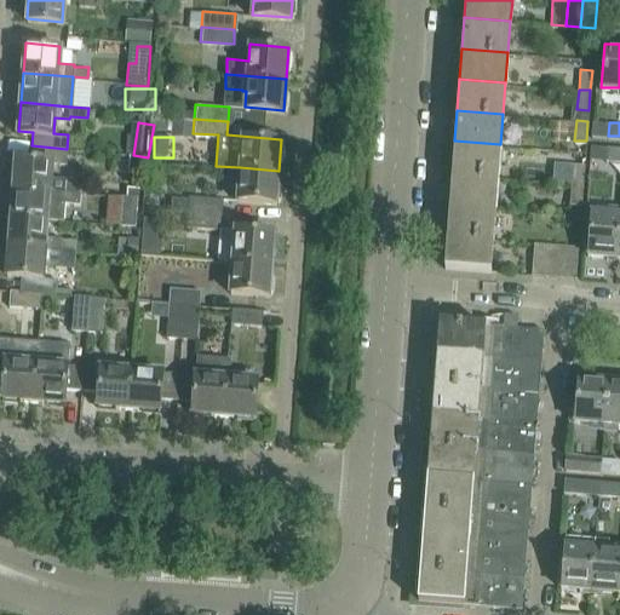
[(498,176),(500,144),(454,141),(452,172),(498,176)]
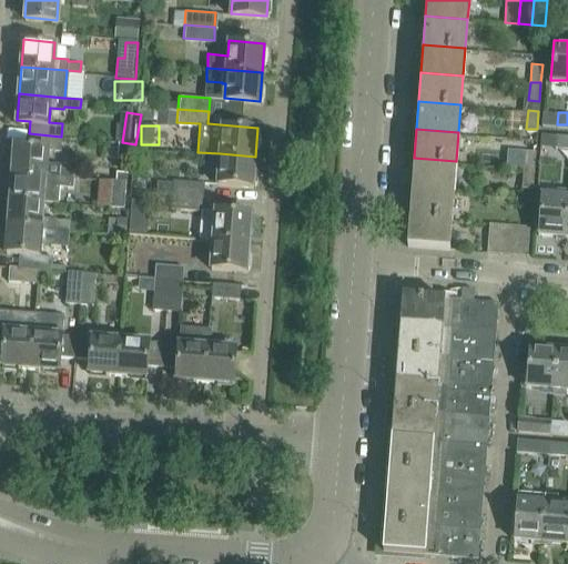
[(60,148),(61,137),(29,133),(28,143),(14,142),(12,170),(44,172),(60,174),(61,164),(61,161),(46,160),(47,147),(60,148)]
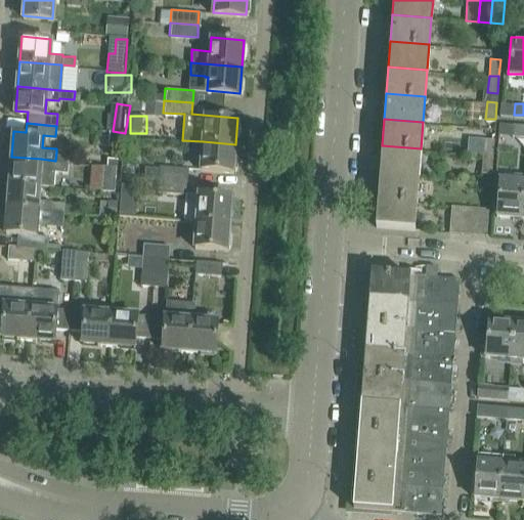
[(523,135),(523,123),(513,123),(512,134),(523,135)]
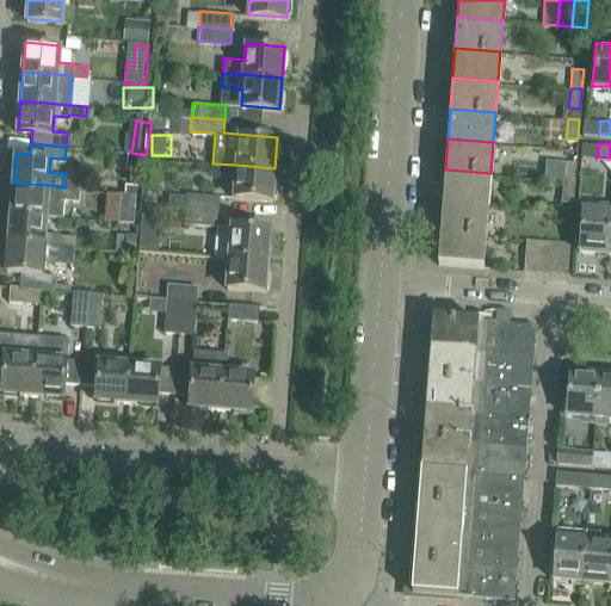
[(574,180),(576,160),(565,160),(563,179),(574,180)]
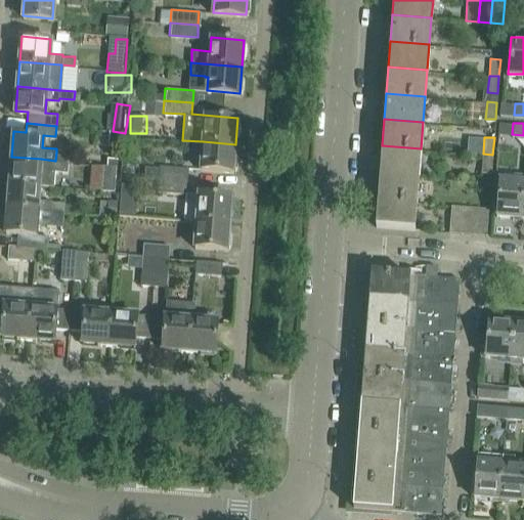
[(233,171),(235,144),(203,141),(201,168),(233,171)]
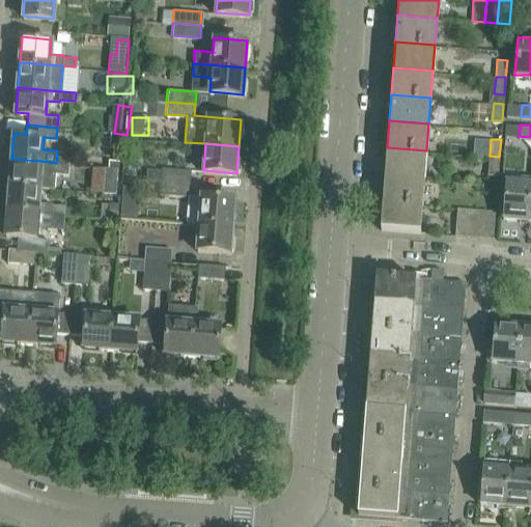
[(424,177),(426,150),(387,147),(385,174),(424,177)]
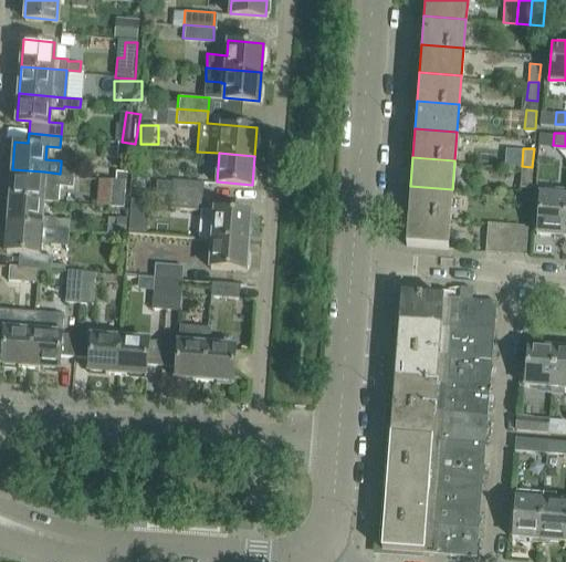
[(61,164),(60,174),(73,175),(74,165),(61,164)]
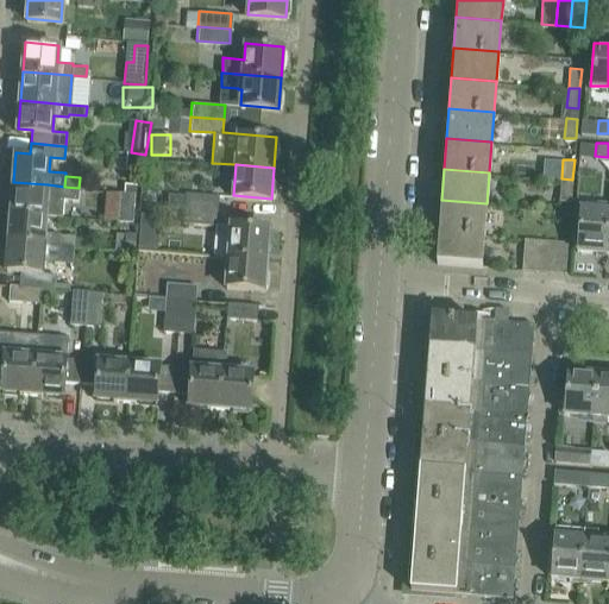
[(571,199),(572,180),(562,178),(559,199),(571,199)]
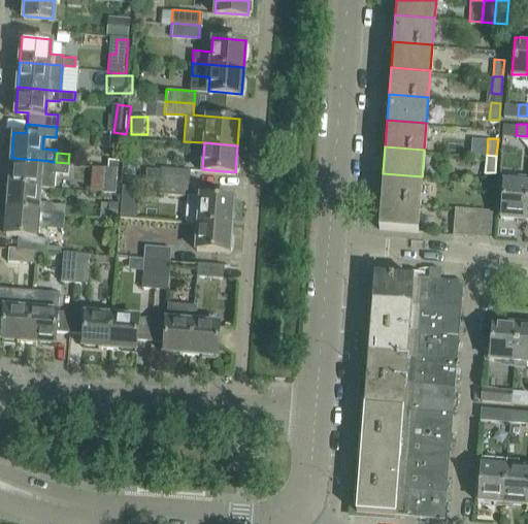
[(56,162),(41,160),(11,158),(9,183),(39,186),(54,187),(55,171),(67,172),(68,163),(56,162)]
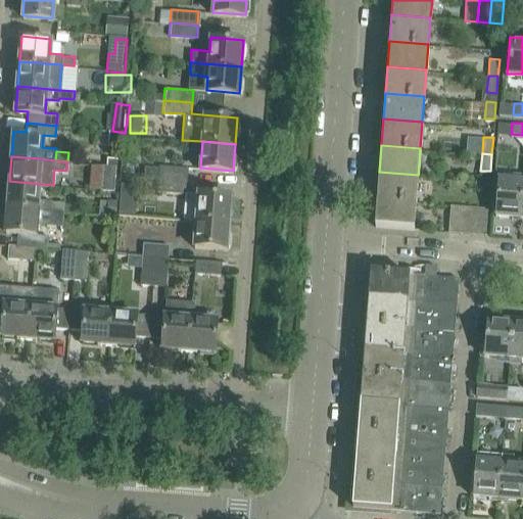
[(102,163),(100,189),(113,190),(115,166),(102,163)]
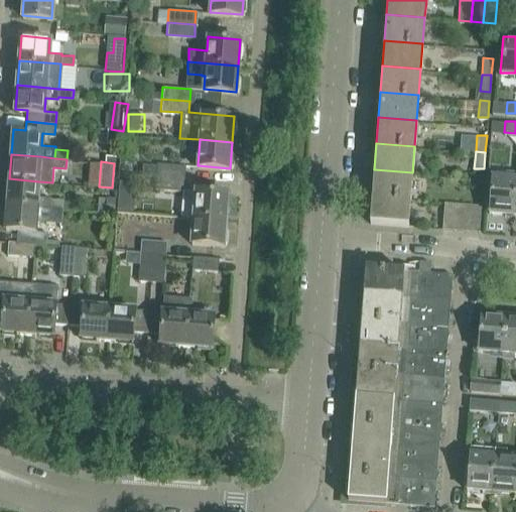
[(183,177),(184,164),(156,162),(155,174),(183,177)]
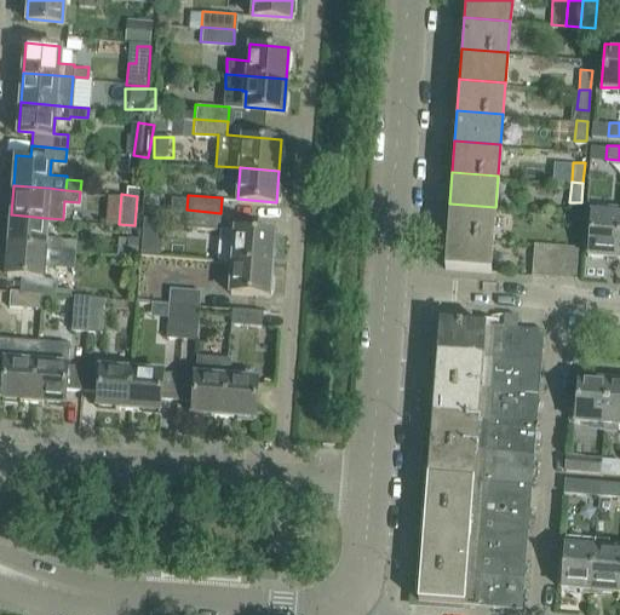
[(493,237),(495,207),(449,203),(447,234),(493,237)]
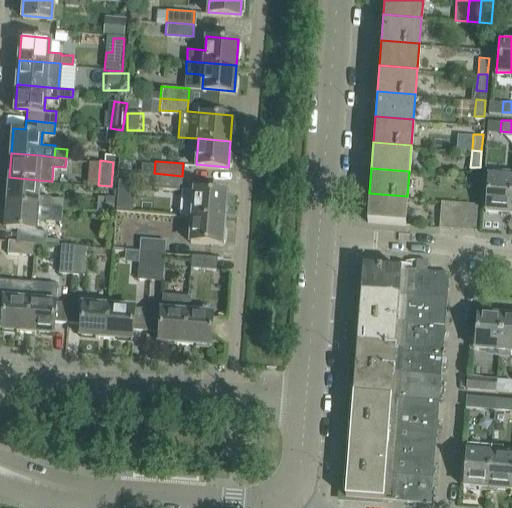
[(181,188),(182,176),(154,173),(153,186),(181,188)]
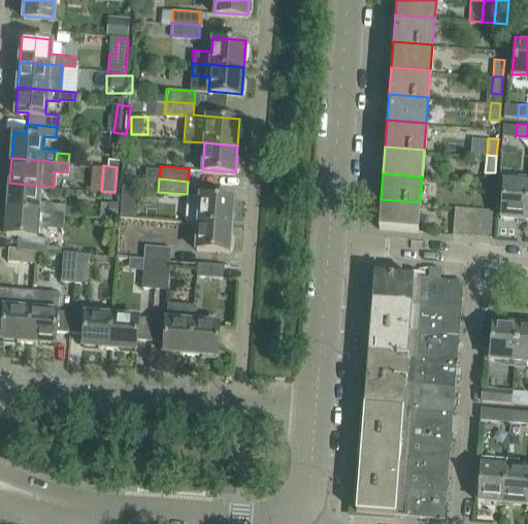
[(525,218),(527,183),(527,179),(503,178),(500,216),(525,218)]
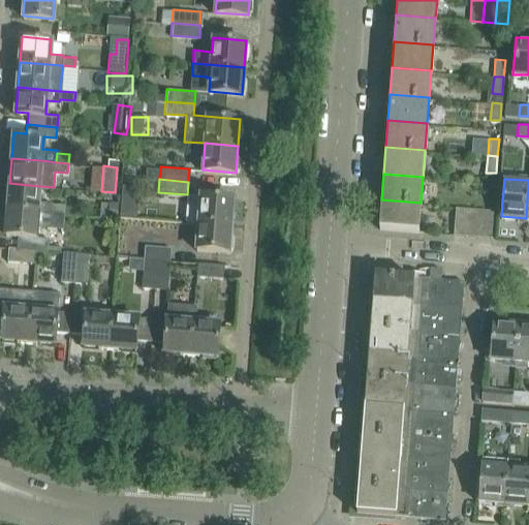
[(38,202),(39,186),(9,183),(7,208),(65,213),(66,203),(38,202)]
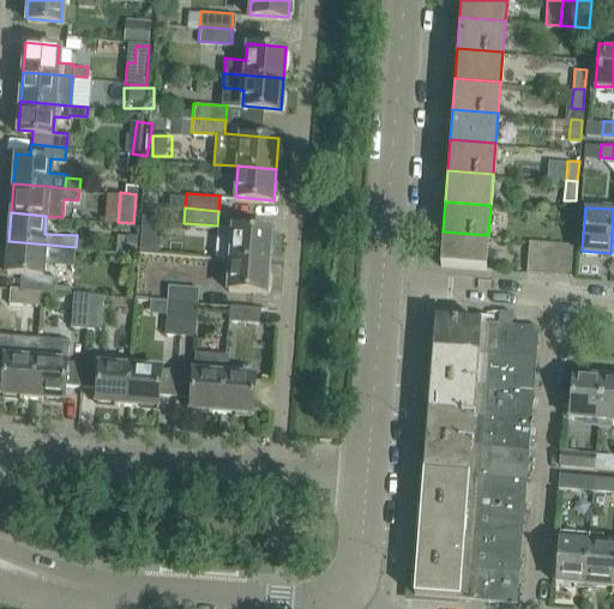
[(149,216),(146,252),(166,253),(168,217),(149,216)]
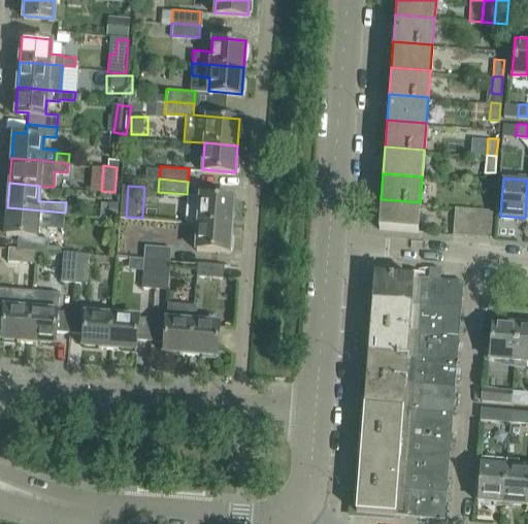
[(231,223),(233,196),(200,194),(198,221),(231,223)]
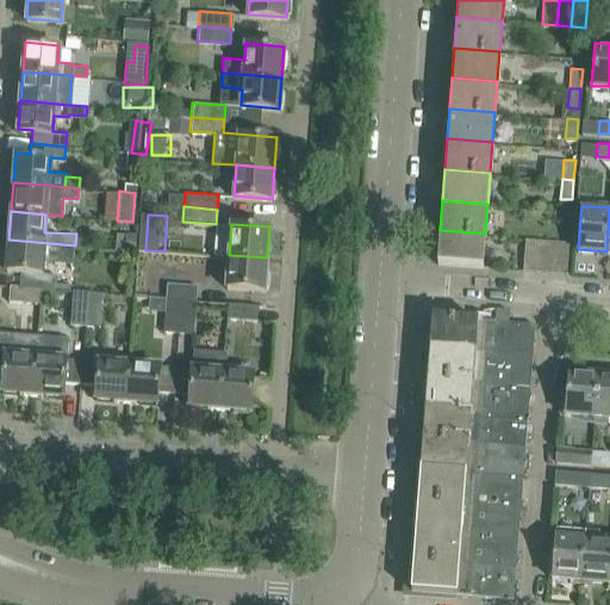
[(483,264),(485,241),(485,234),(440,230),(437,261),(483,264)]
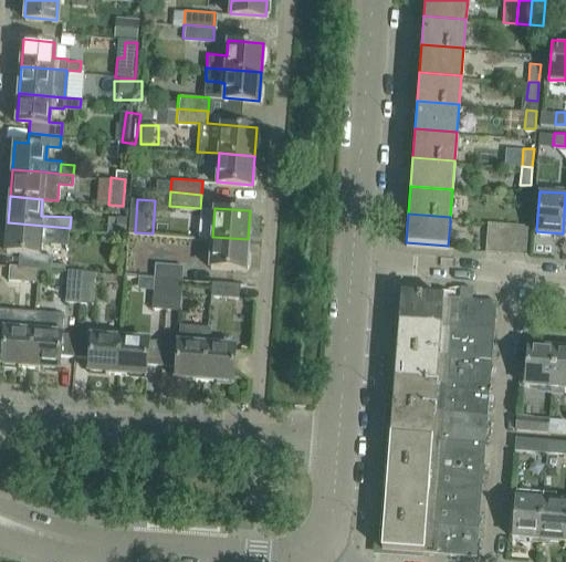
[(125,216),(115,216),(115,230),(124,231),(125,216)]
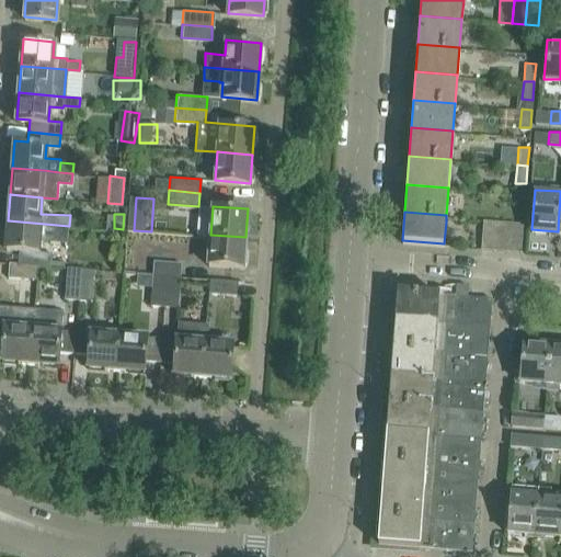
[(494,248),(496,219),(483,218),(481,247),(494,248)]
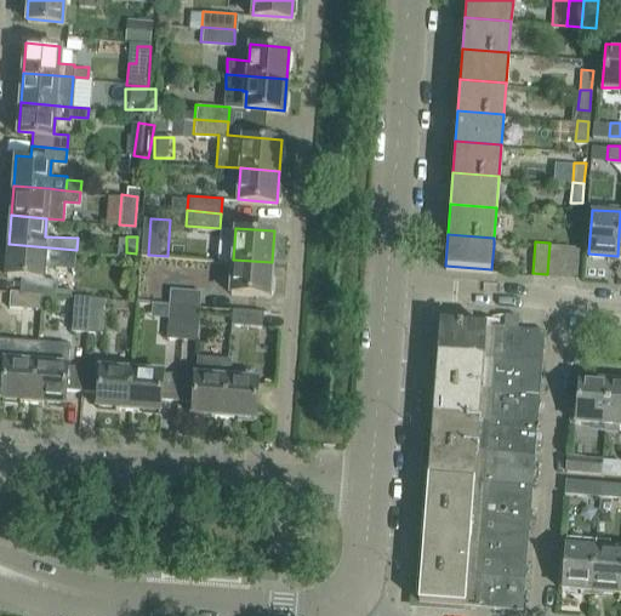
[(562,275),(564,244),(550,243),(547,274),(562,275)]
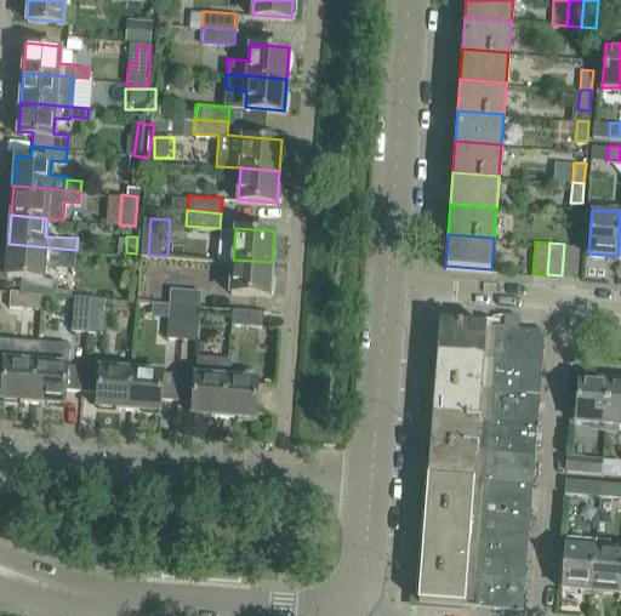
[(75,267),(77,250),(9,244),(6,273),(21,274),(20,289),(41,291),(56,292),(57,277),(43,275),(43,264),(75,267)]
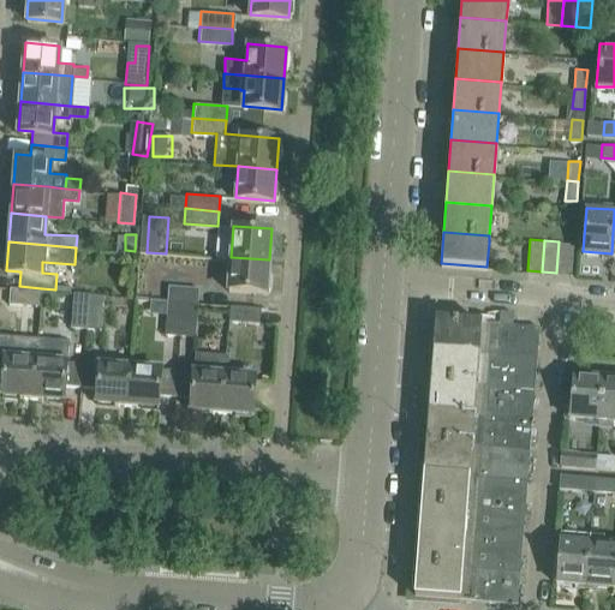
[(571,274),(573,243),(559,241),(556,273),(571,274)]
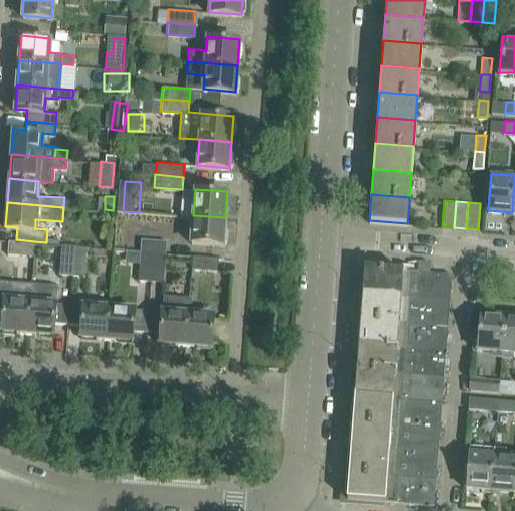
[(223,243),(225,217),(193,215),(191,241),(223,243)]
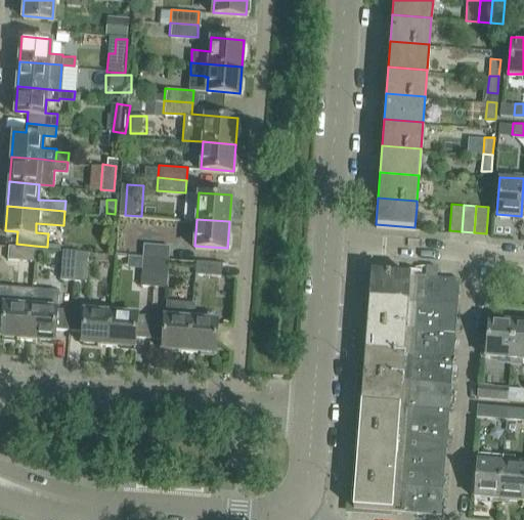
[(167,256),(168,244),(143,242),(142,254),(156,255),(167,256)]
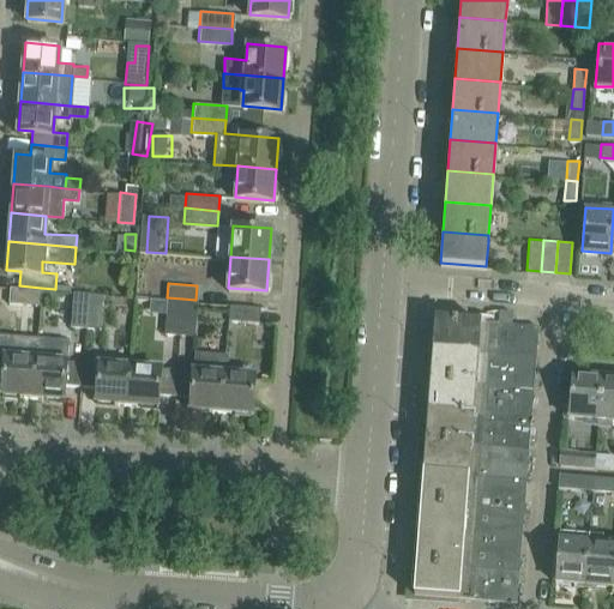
[(40,303),(41,288),(19,285),(10,285),(8,301),(40,303)]
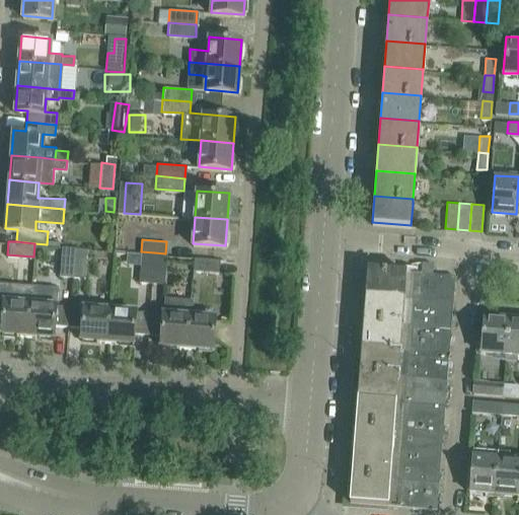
[(72,275),(74,246),(62,245),(59,274),(72,275)]
